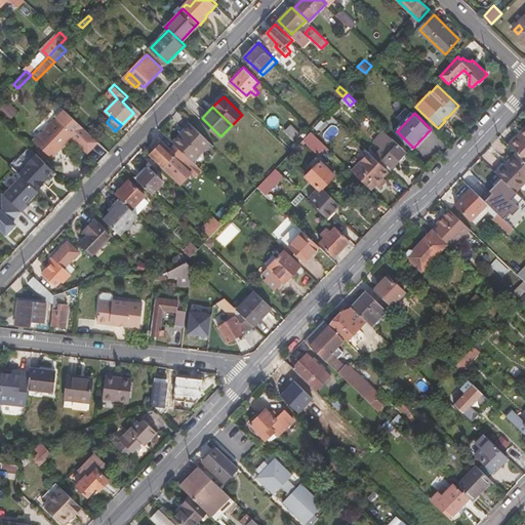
[(36,140),(53,157),(76,134),(57,117),(36,140)]
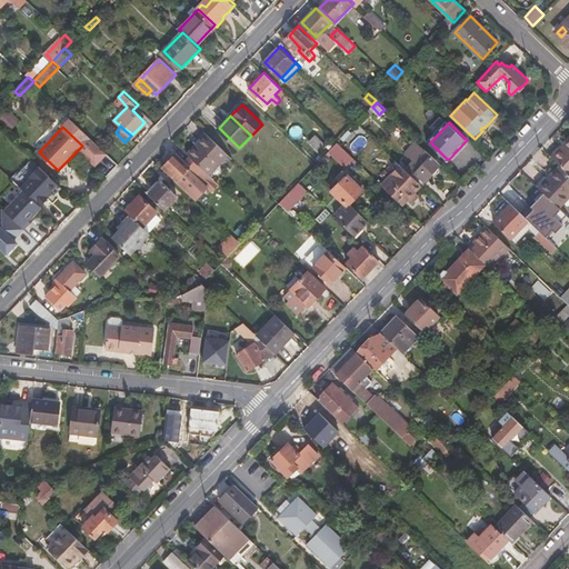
[(208,133),(189,153),(191,156),(203,167),(210,173),(229,153),(208,133)]
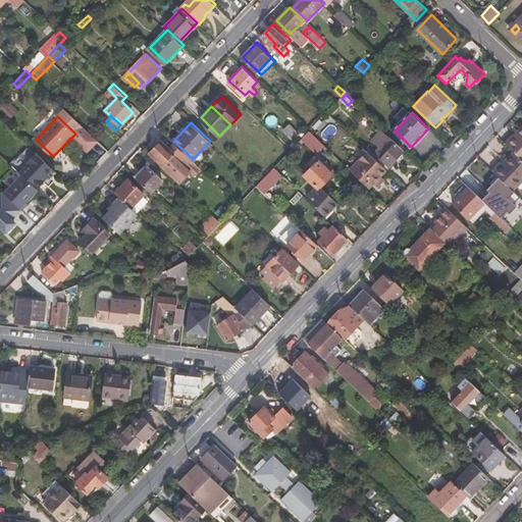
[(286,129),(296,140),(302,134),(292,124),(286,129)]
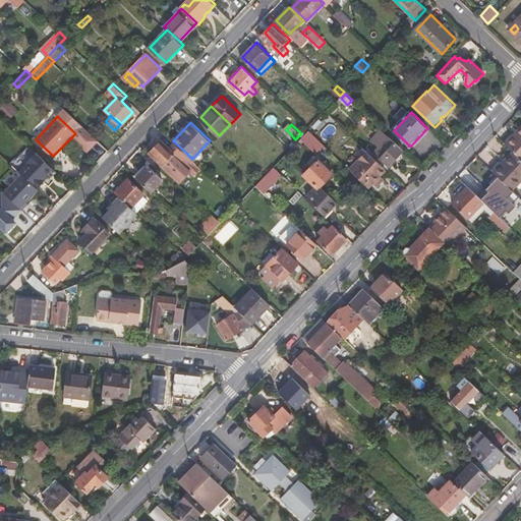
[(520,127),(504,146),(513,154),(520,161),(520,127)]
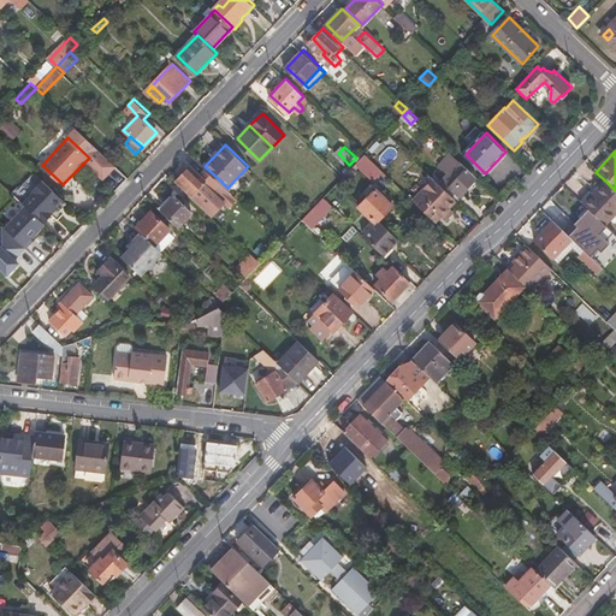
[(443,178),(460,194),(477,176),(468,167),(467,169),(460,163),(461,161),(452,153),(440,164),(449,173),(443,178)]
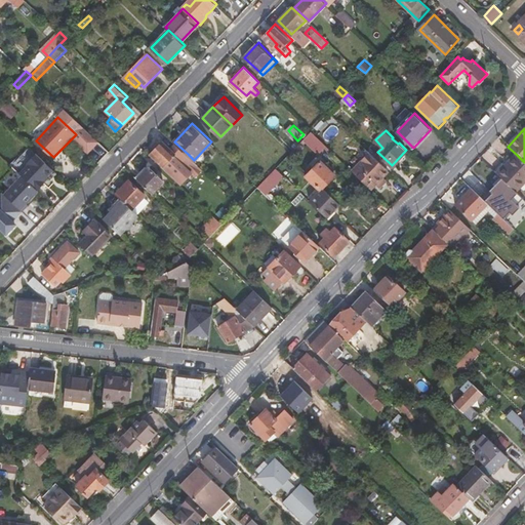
[(312,131),(307,136),(311,140),(316,135),(312,131)]
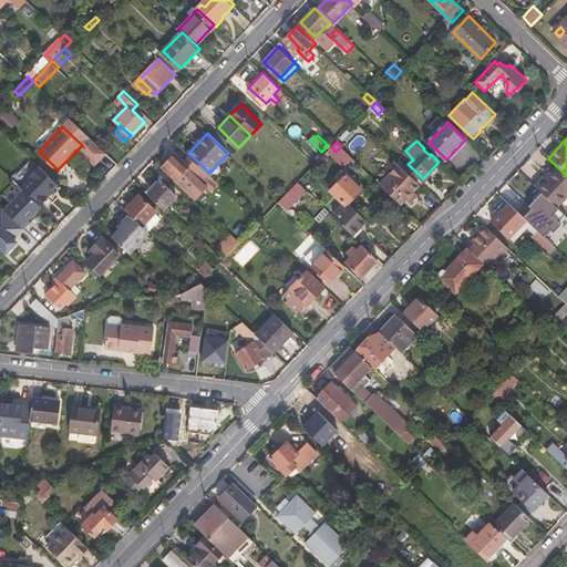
[(176,154),(164,166),(177,178),(189,166),(196,173),(203,166),(191,155),(185,162),(176,154)]
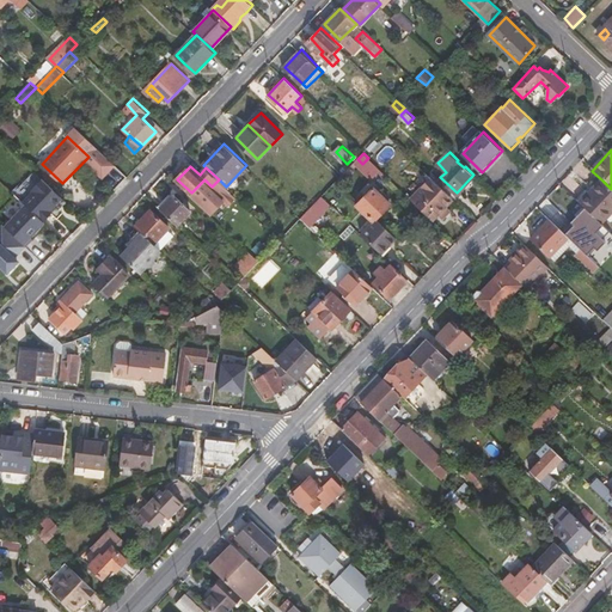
[(22,203),(44,225),(65,203),(34,171),(12,193),(22,203)]
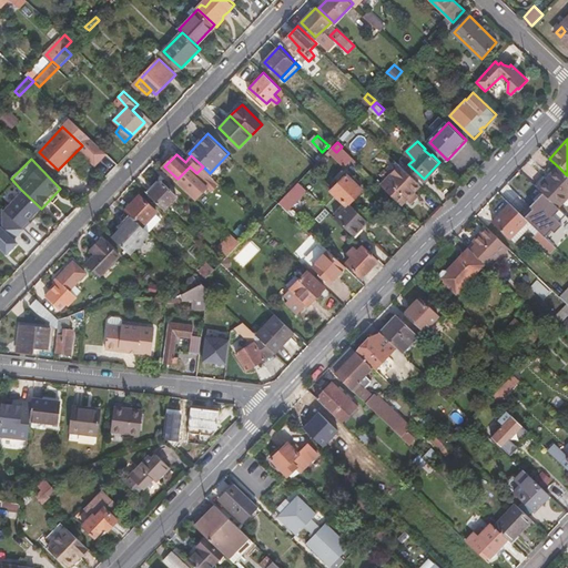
[(196,173),(210,185),(215,179),(210,173),(203,166),(196,173)]
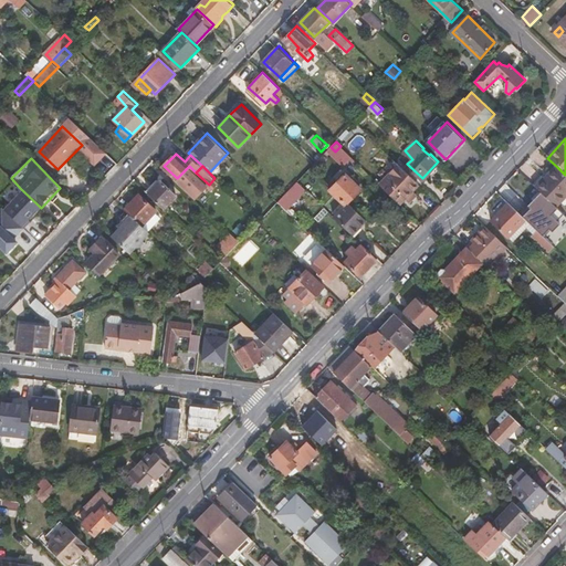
[(534,188),(544,197),(557,209),(565,199),(565,175),(557,167),(545,180),(543,179),(534,188)]
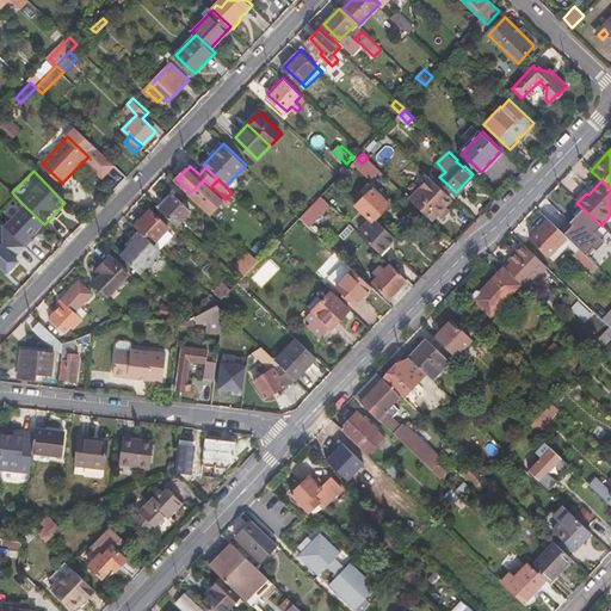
[(415,203),(432,218),(452,197),(437,181),(415,203)]
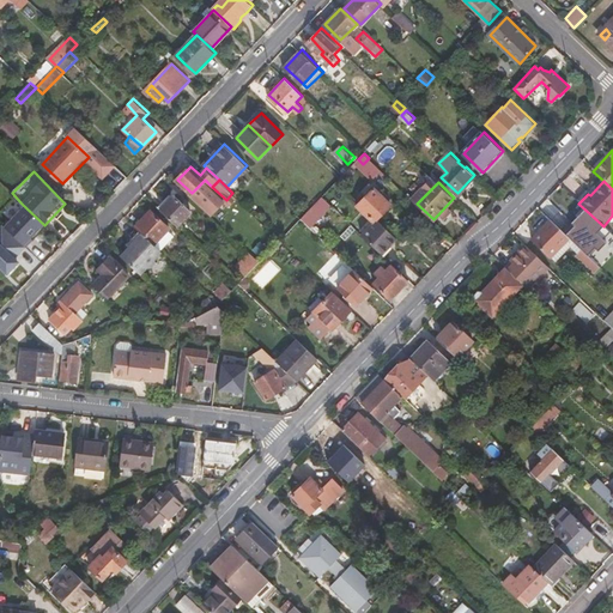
[(372,188),(357,205),(374,220),(377,217),(389,204),(372,188)]
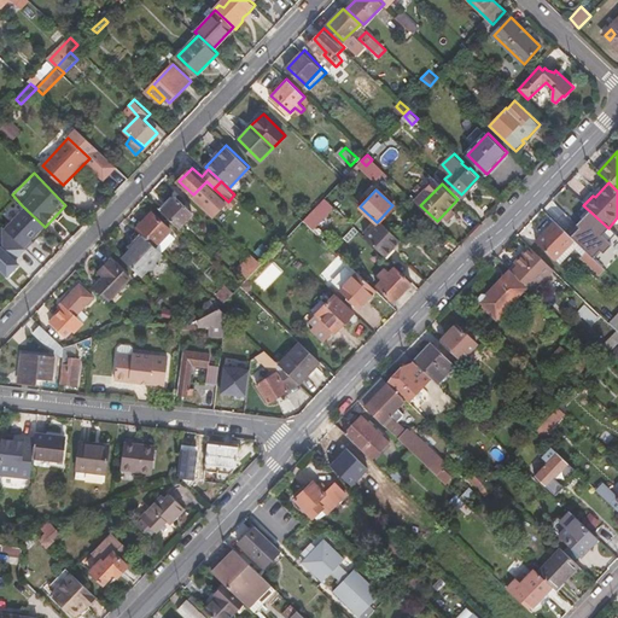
[(326,198),(331,203),(338,196),(332,191),(326,198)]
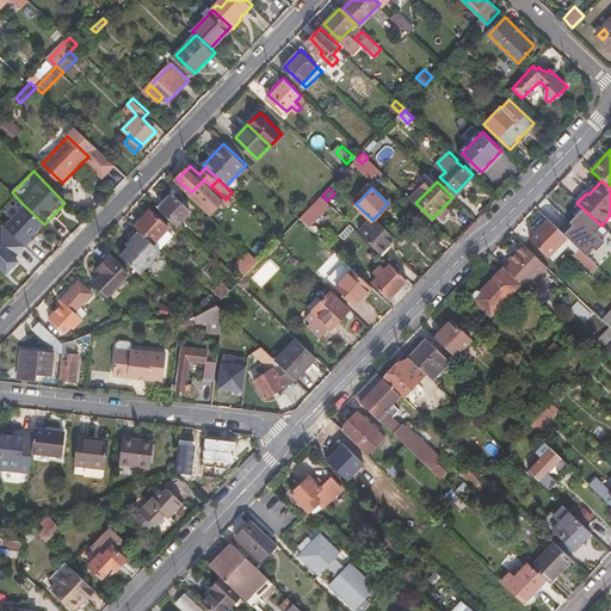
[(172,191),(158,205),(161,209),(176,195),(172,191)]
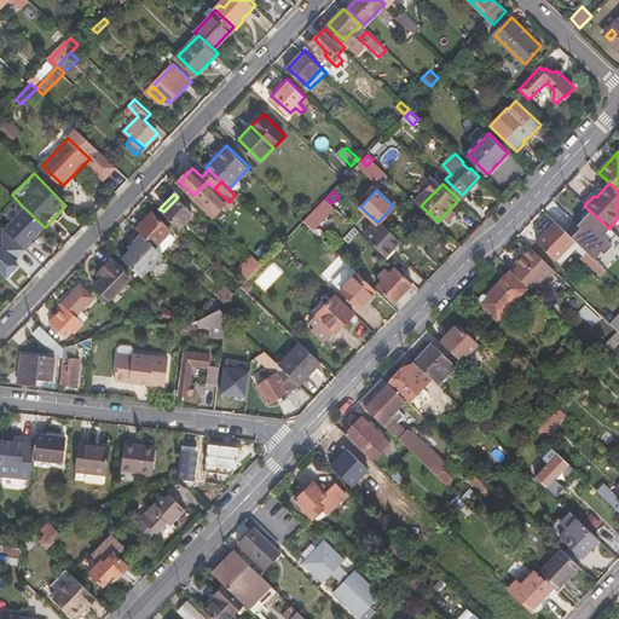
[(178,197),(163,212),(180,227),(194,213),(178,197)]
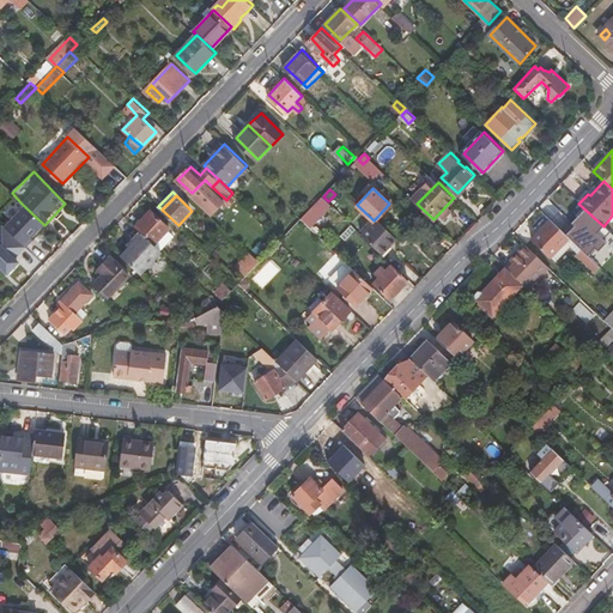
[(322,198),(309,211),(314,216),(327,202),(322,198)]
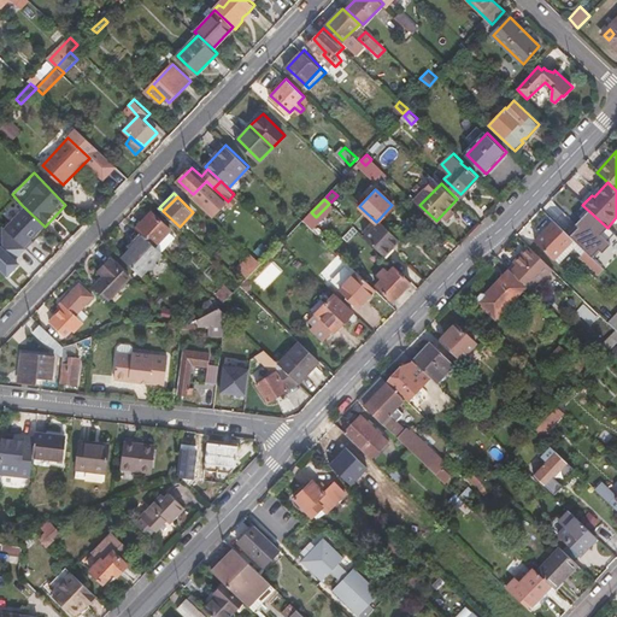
[(576,199),(562,215),(577,230),(593,215),(582,205),(576,199)]
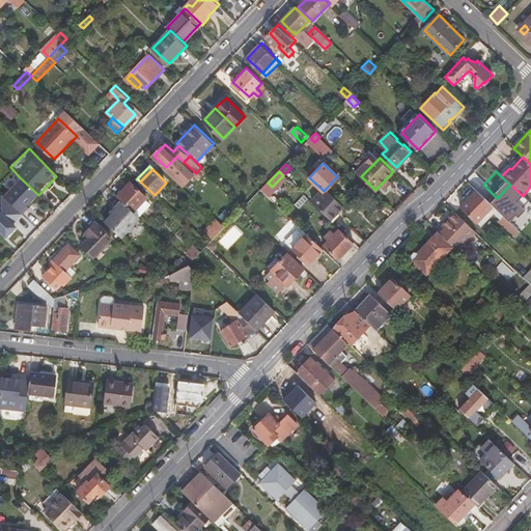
[(19,176),(3,192),(23,212),(38,195),(19,176)]
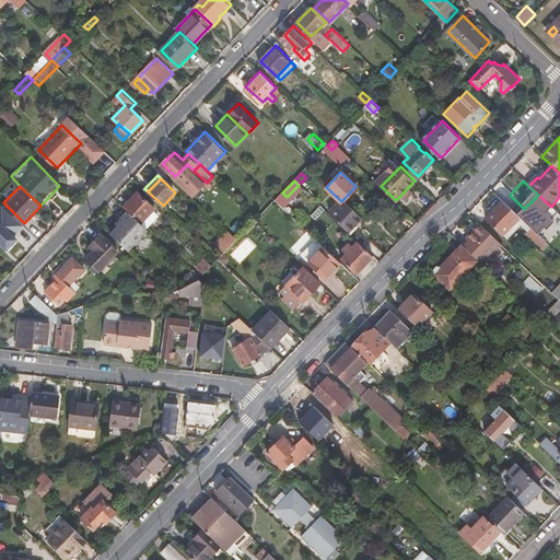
[(139,193),(125,207),(128,211),(137,219),(141,223),(155,209),(139,193)]
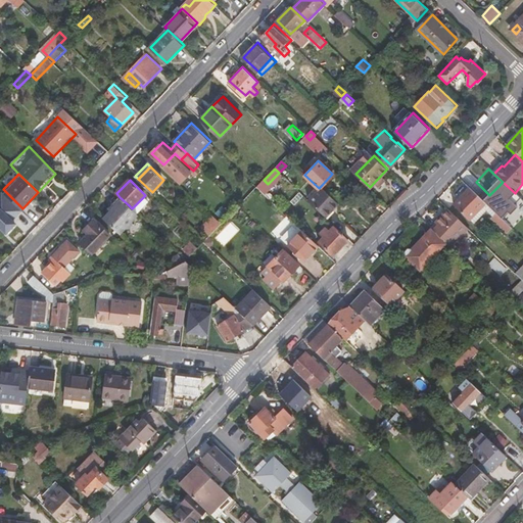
[(319,188),(308,199),(326,217),(335,206),(333,205),(337,201),(339,203),(340,202),(322,185),(319,188)]
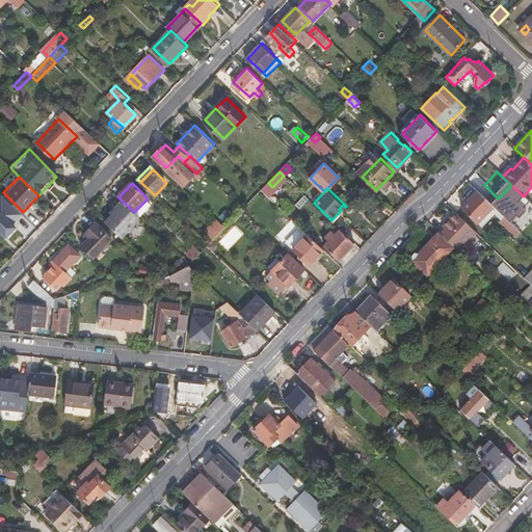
[(461,208),(477,223),(479,221),(494,207),(478,191),(461,208)]
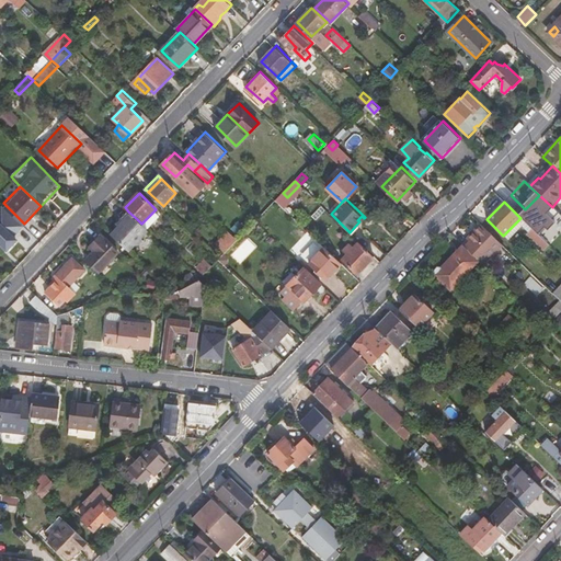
[(0,243),(2,241),(9,248),(18,239),(13,236),(24,224),(3,203),(0,206),(0,243)]
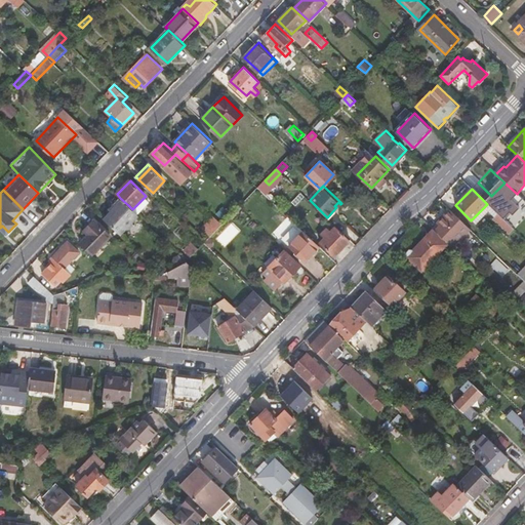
[(109,210),(111,212),(104,220),(120,236),(126,229),(129,230),(132,227),(132,223),(139,216),(128,205),(120,198),(109,210)]
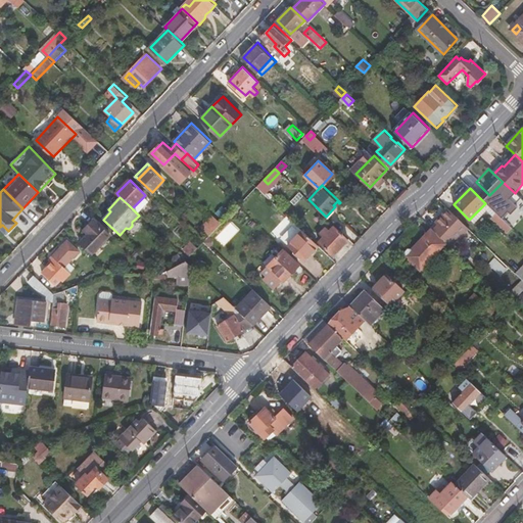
[(490,208),(495,214),(505,222),(507,224),(511,219),(493,202),(489,206),(490,208)]
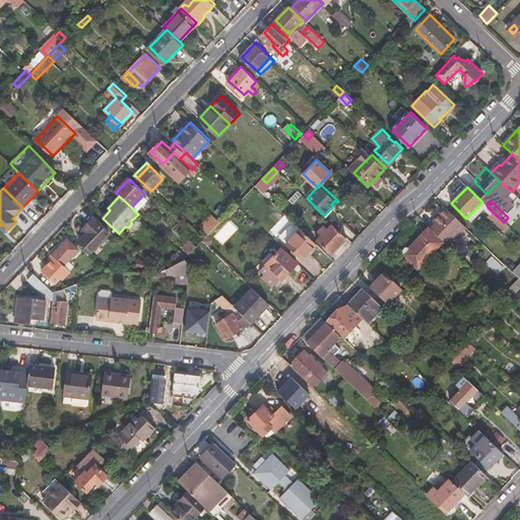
[(482,202),(468,216),(473,221),(484,210),(488,207),(486,205),(482,202)]
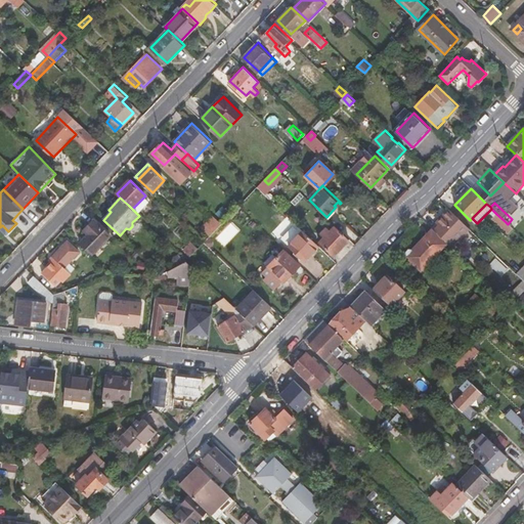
[(433,231),(447,245),(448,247),(467,228),(448,211),(437,222),(439,225),(433,231)]
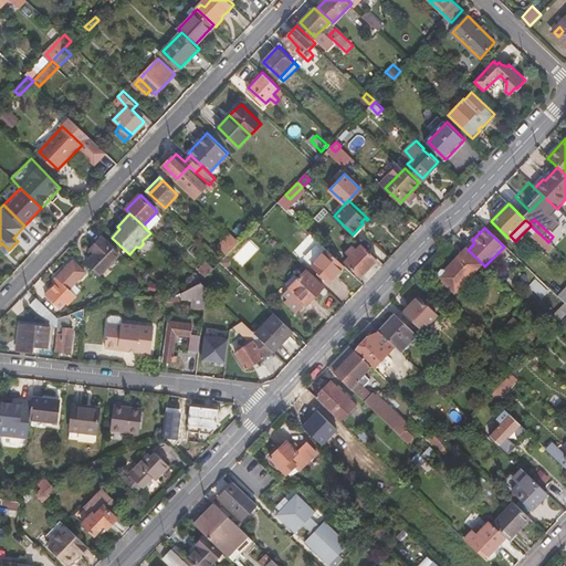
[(237,231),(233,236),(240,242),(243,239),(237,231)]
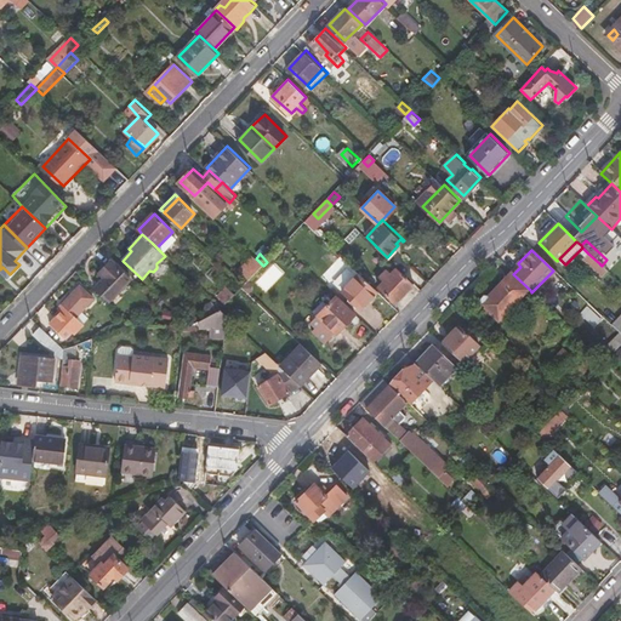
[(582,260),(593,269),(599,263),(588,254),(585,257),(582,260)]
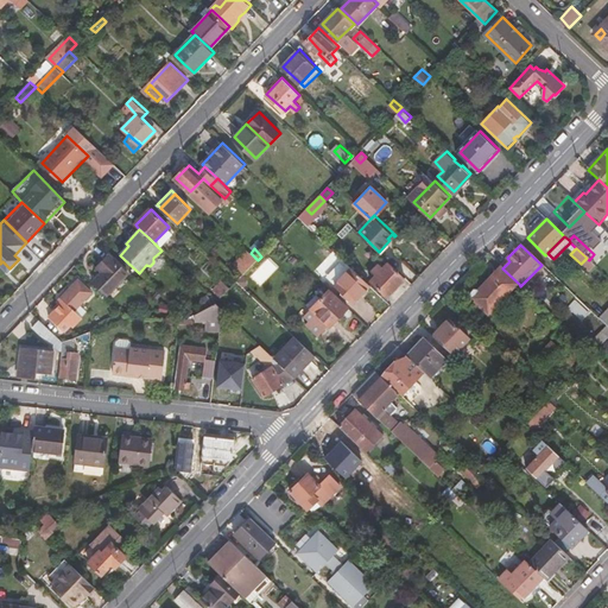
[(238,263),(247,272),(257,261),(258,260),(251,253),(248,251),(238,263)]
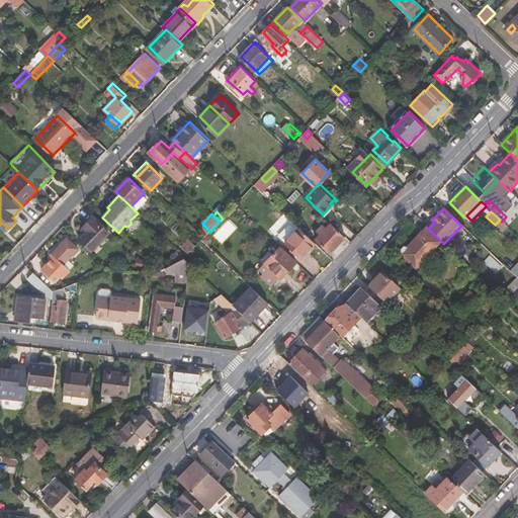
[(88,233),(80,241),(90,252),(107,234),(93,219),(83,228),(88,233)]
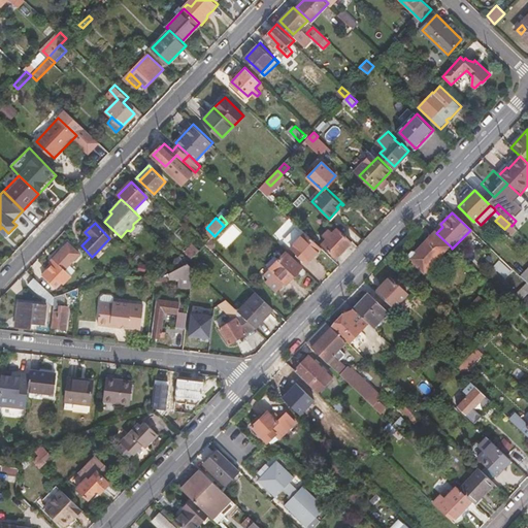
[(509,224),(504,229),(510,235),(516,230),(512,226),(509,224)]
